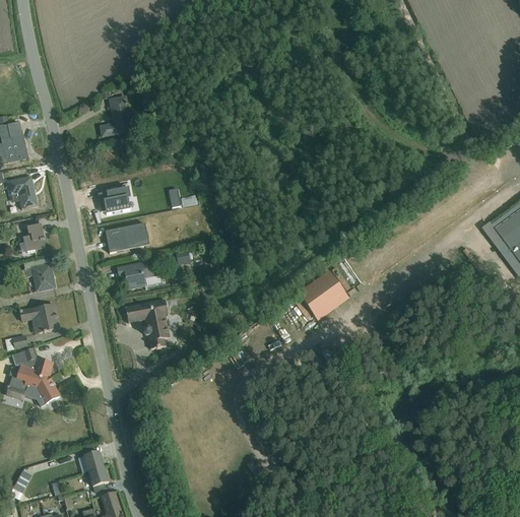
[(132,83),(135,79),(138,75),(130,69),(124,76),(127,78),(127,79),(132,83)]
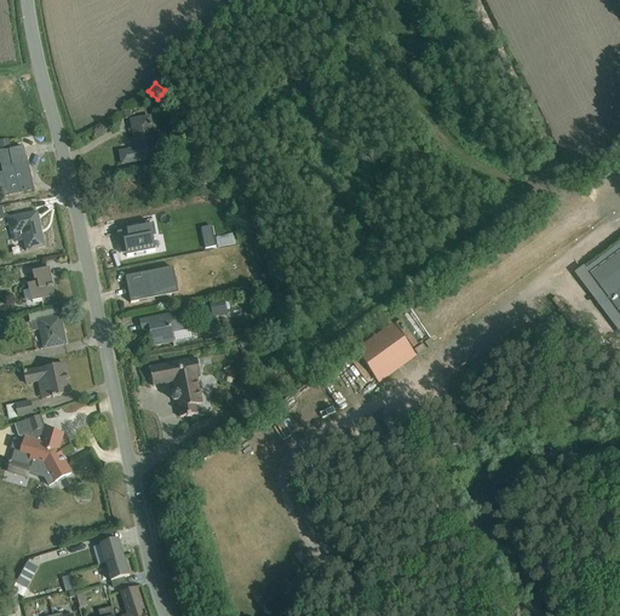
[(122,162),(159,155),(151,114),(131,119),(136,147),(120,150),(122,162)]
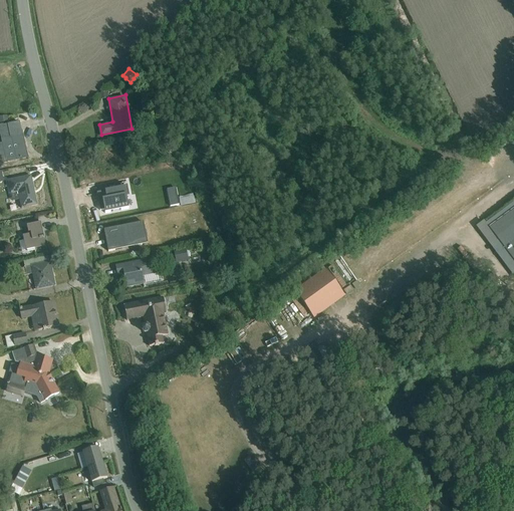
[(19,120),(0,124),(0,133),(2,143),(0,143),(0,150),(2,161),(6,160),(6,161),(14,159),(15,166),(19,165),(18,158),(27,156),(26,154),(19,121),(19,120)]
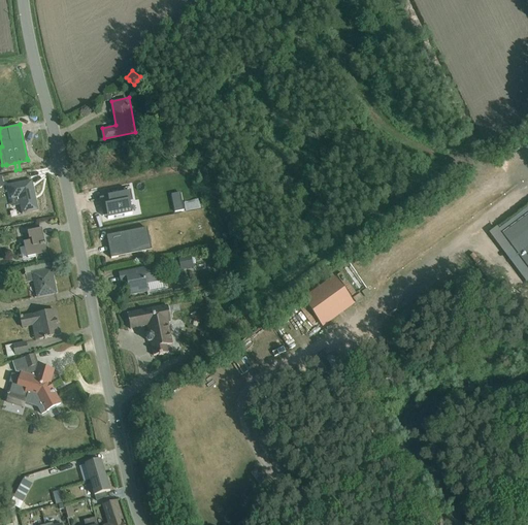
[(12,204),(20,203),(22,212),(38,208),(32,178),(7,184),(10,197),(11,197),(12,204)]
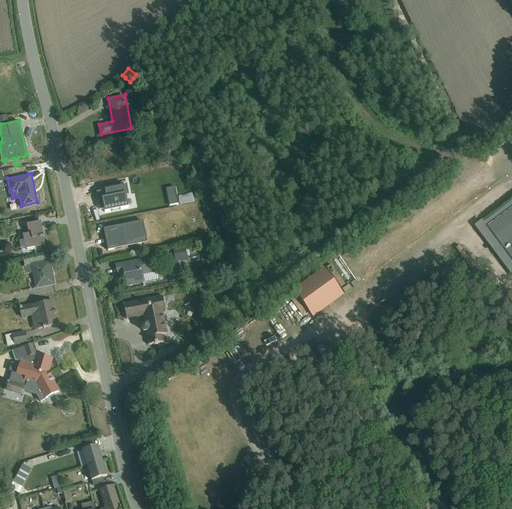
[(125,194),(128,193),(126,183),(120,185),(120,186),(105,189),(107,197),(99,199),(100,206),(99,206),(100,208),(105,206),(105,209),(104,209),(104,210),(128,205),(125,194)]
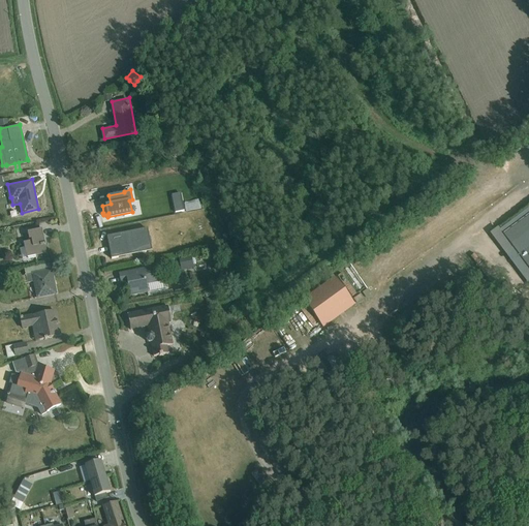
[(188,209),(203,206),(200,194),(185,198),(188,209)]
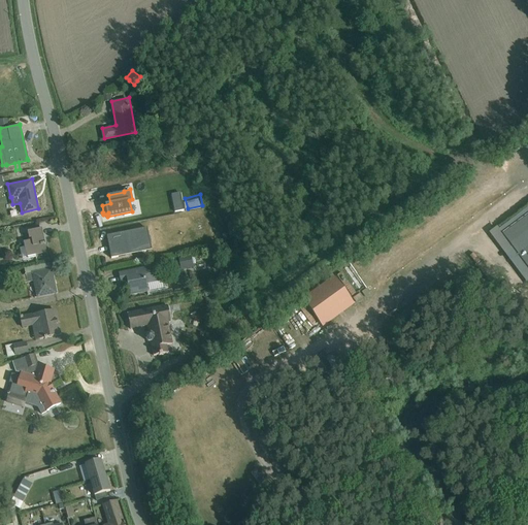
[(527,214),(503,233),(527,264),(527,214)]
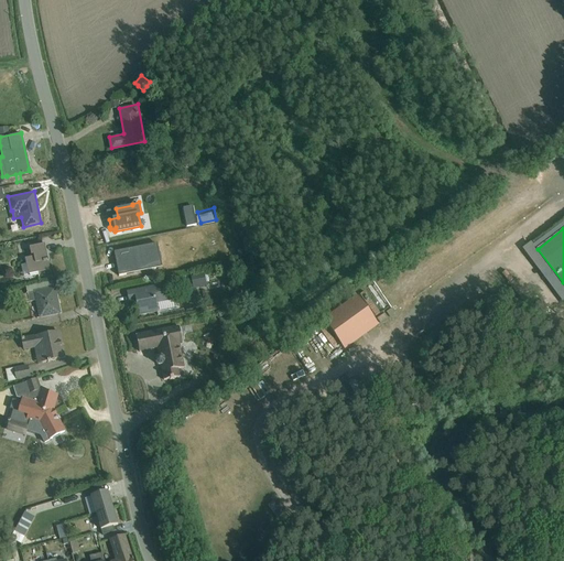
[(165,263),(160,240),(114,250),(119,273),(165,263)]
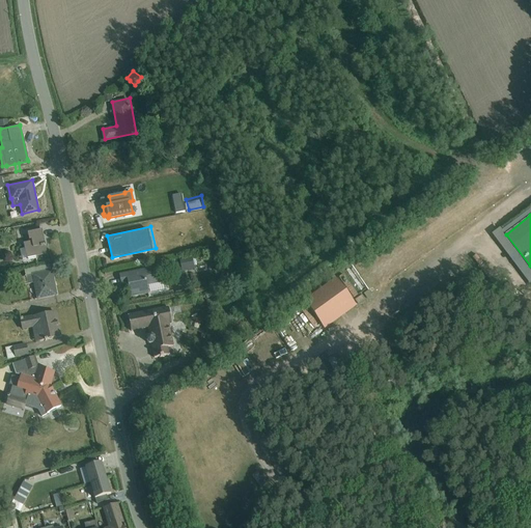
[(28,231),(29,238),(31,238),(32,240),(23,241),(25,247),(20,248),(22,257),(23,257),(24,261),(36,259),(35,254),(47,252),(45,244),(46,244),(46,242),(44,243),(40,229),(43,228),(28,231)]
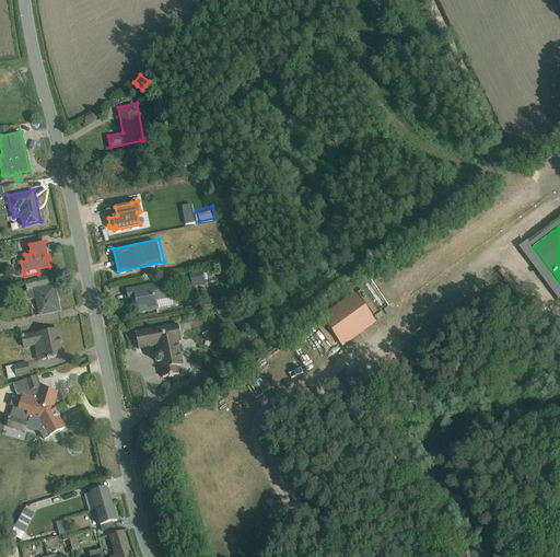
[(205,275),(207,275),(206,269),(206,267),(205,267),(205,266),(202,266),(202,267),(188,270),(191,285),(206,281),(205,275)]
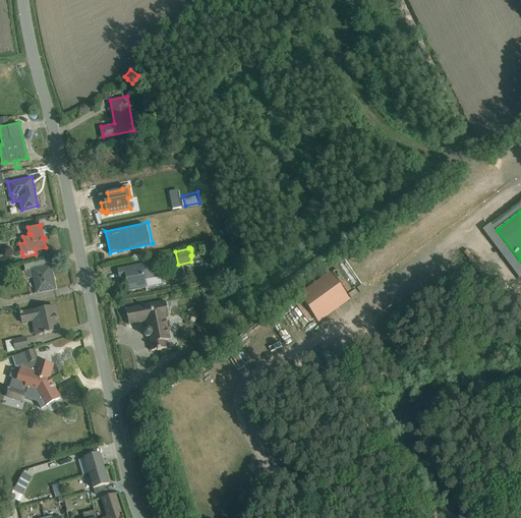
[(215,261),(212,249),(205,251),(208,263),(215,261)]
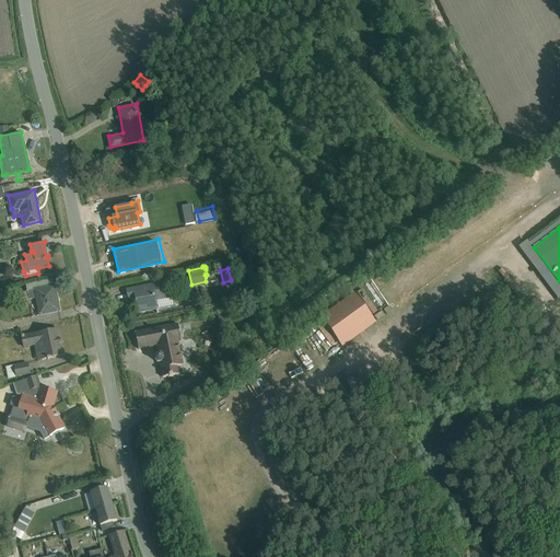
[(25,282),(26,289),(54,283),(53,276),(25,282)]
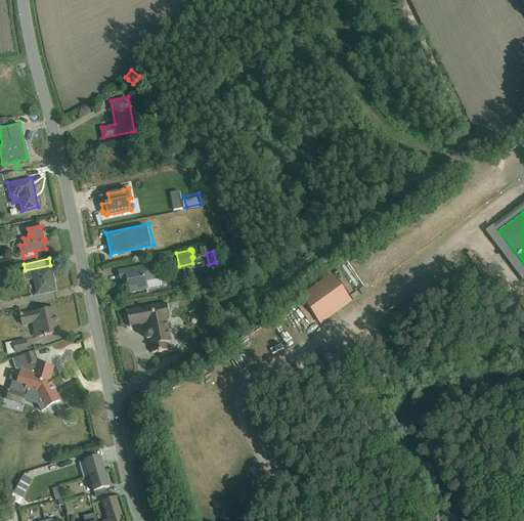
[(146,284),(147,283),(146,279),(162,276),(159,261),(118,269),(120,277),(126,276),(129,290),(146,287),(146,284)]
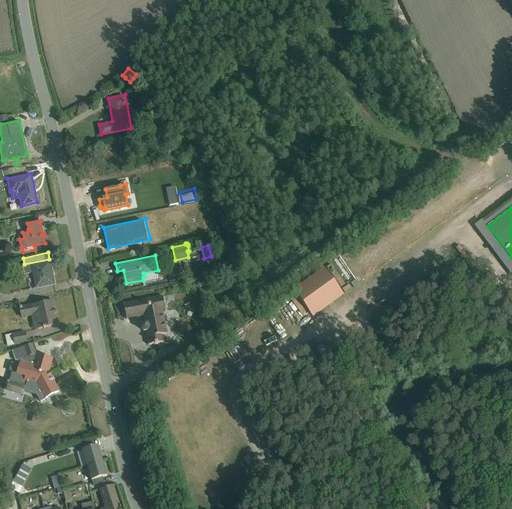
[(215,271),(227,269),(224,257),(213,260),(215,271)]
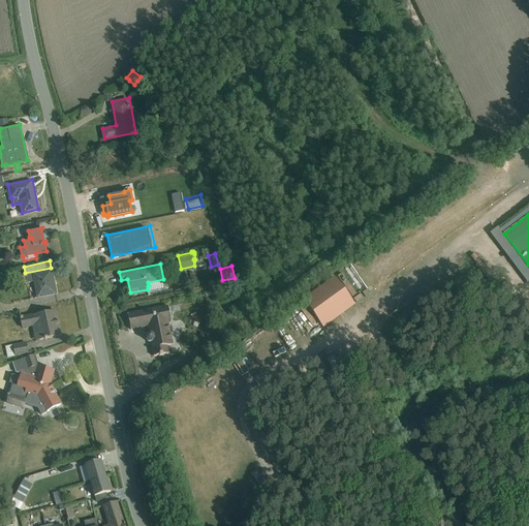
[(20,274),(22,282),(33,279),(36,296),(56,291),(52,268),(51,268),(25,273),(20,274)]
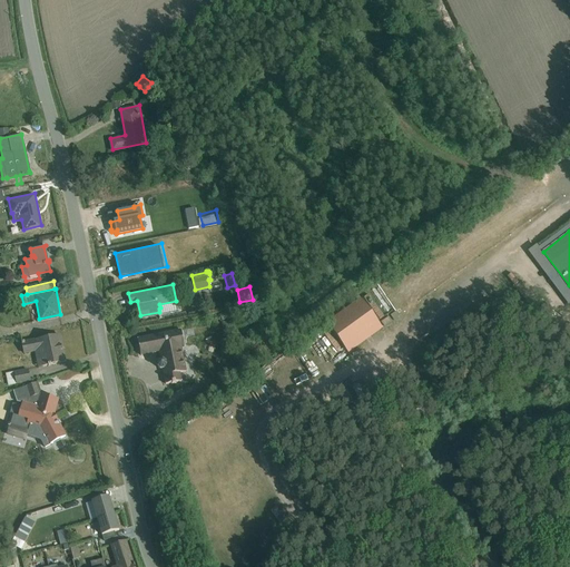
[(361,296),(326,321),(349,351),(382,326),(361,296)]
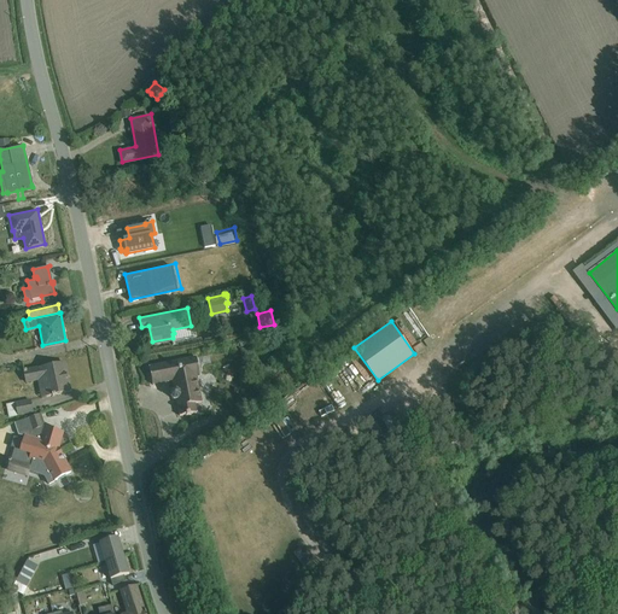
[(240,344),(255,341),(254,334),(239,337),(240,344)]
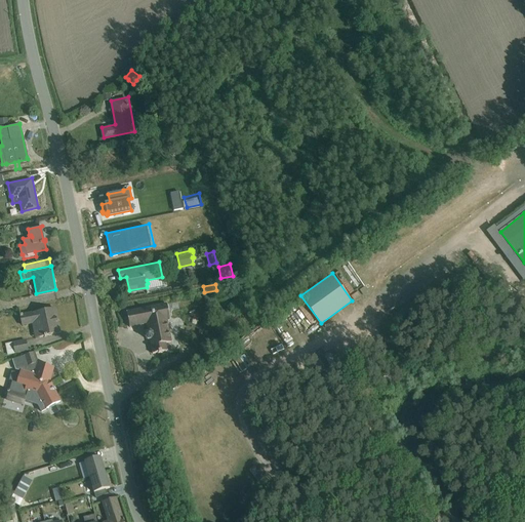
[(247,296),(239,300),(244,311),(251,307),(253,306),(247,296)]
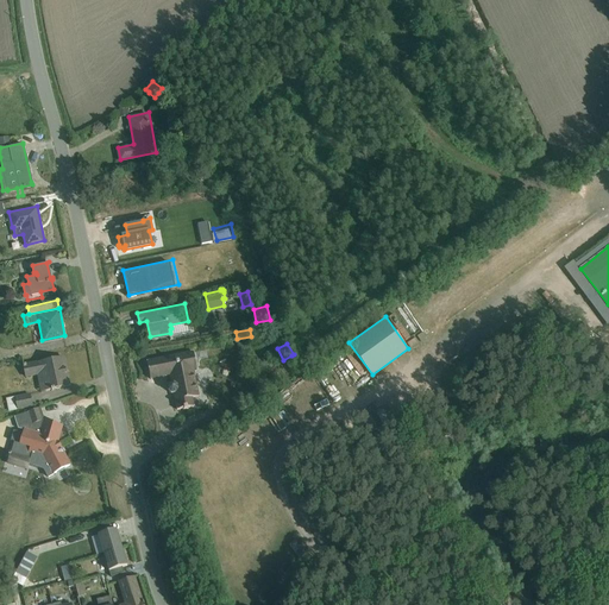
[(150,377),(169,373),(171,382),(169,382),(167,385),(168,390),(171,392),(174,392),(176,408),(194,404),(193,395),(199,394),(194,369),(198,367),(194,350),(146,359),(150,377)]
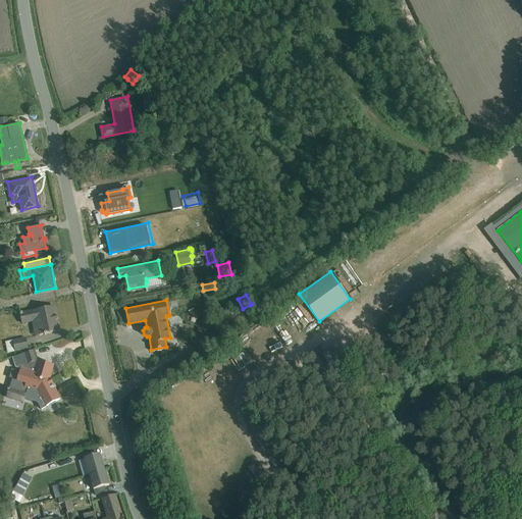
[(20,311),(20,313),(19,313),(21,322),(32,320),(35,334),(59,329),(54,305),(20,311)]
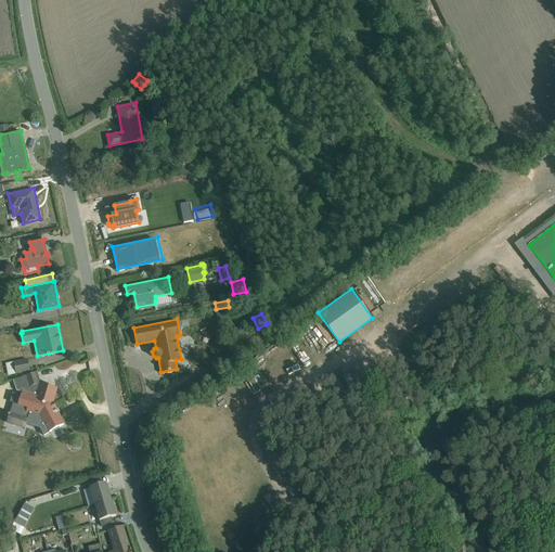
[(27,357),(5,361),(8,374),(16,372),(30,369),(27,357)]
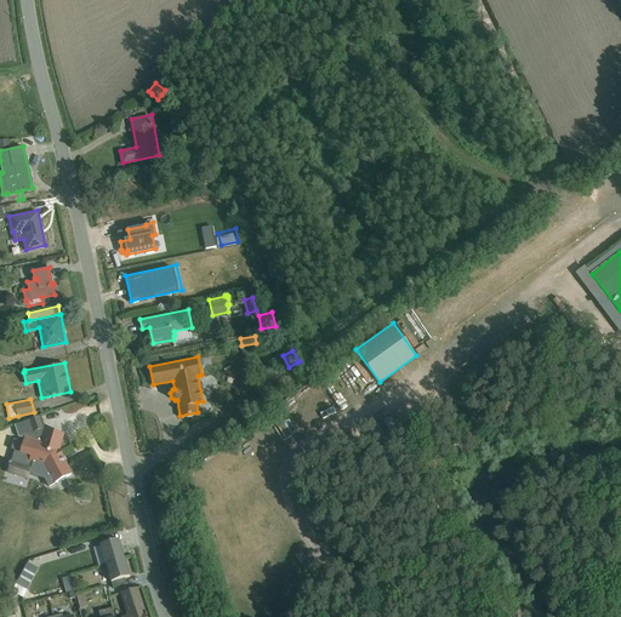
[(20,450),(17,450),(15,458),(17,462),(30,466),(29,469),(34,470),(44,472),(49,484),(58,479),(60,479),(61,479),(62,479),(63,478),(64,478),(66,476),(66,475),(72,472),(58,449),(63,432),(45,427),(41,413),(15,423),(18,434),(24,435),(20,450)]
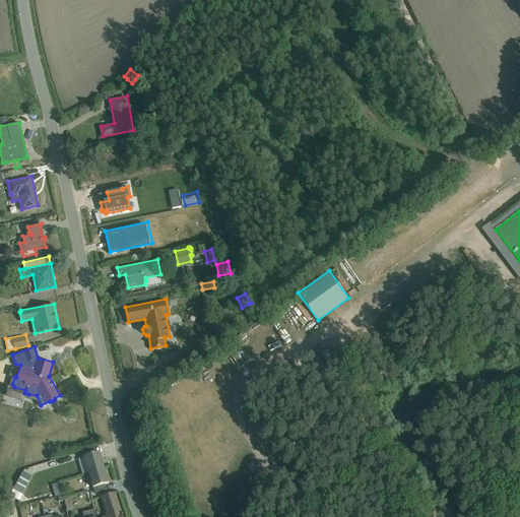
[(220,365),(226,374),(241,365),(235,356),(220,365)]
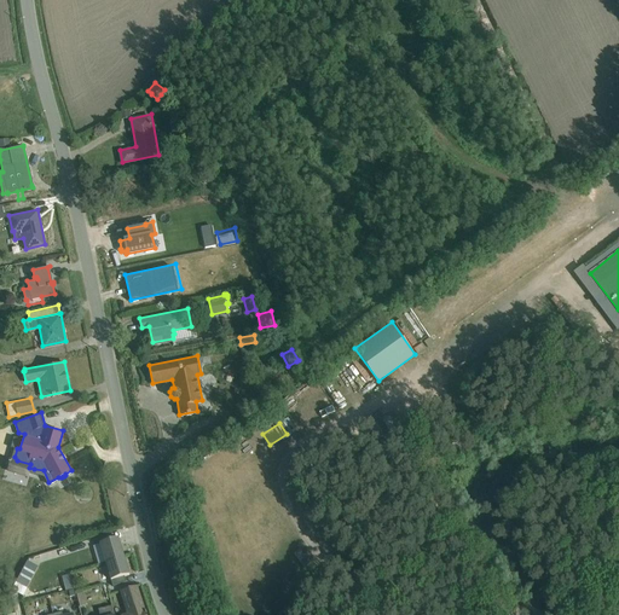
[(105,560),(123,553),(119,535),(99,541),(105,560)]
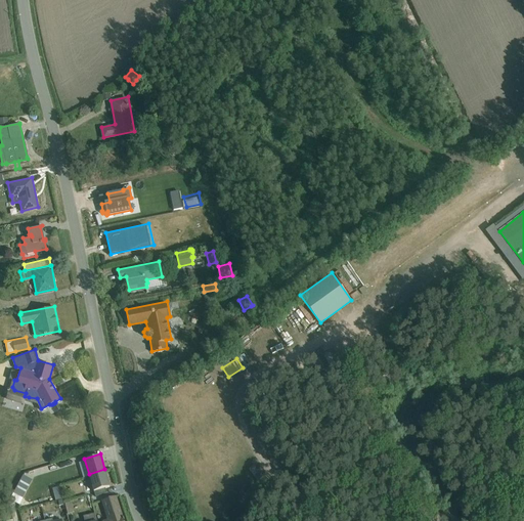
[(104,469),(89,474),(93,489),(94,489),(95,494),(106,491),(105,486),(110,485),(104,469)]
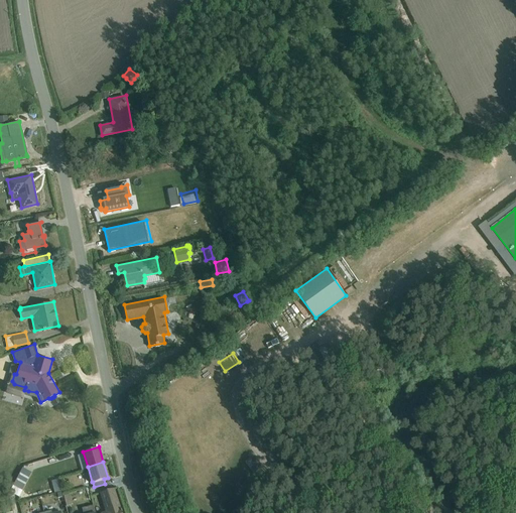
[(23,483),(30,468),(24,465),(17,480),(23,483)]
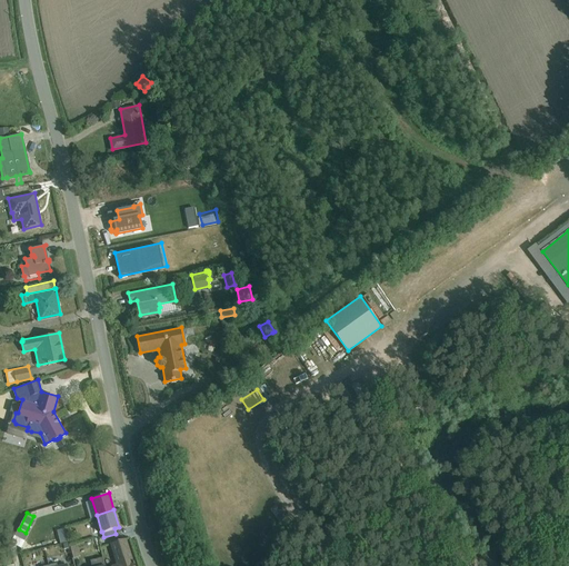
[(58,539),(65,538),(62,525),(55,526),(58,539)]
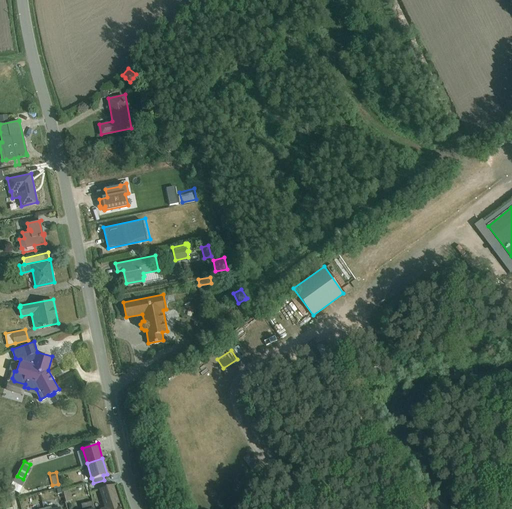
[(121,508),(113,483),(104,486),(99,488),(104,506),(100,507),(100,508),(121,508)]
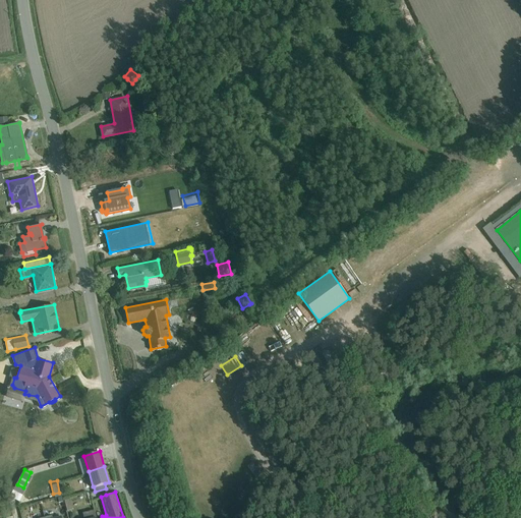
[(70,497),(64,499),(67,509),(73,507),(70,497)]
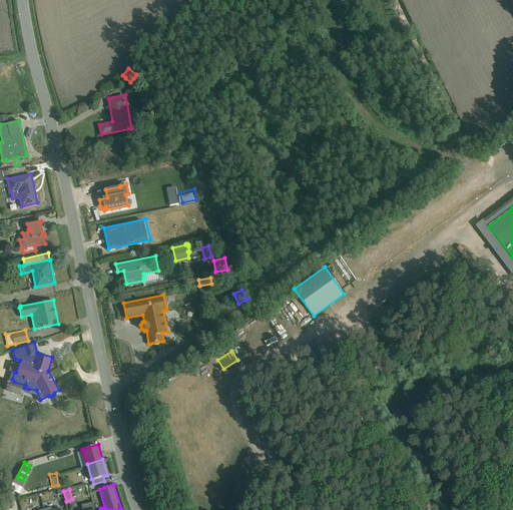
[(94,509),(94,508),(92,500),(82,503),(84,509),(94,509)]
